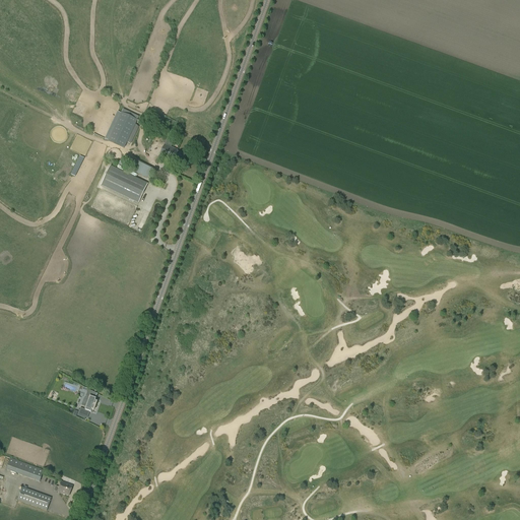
[(153,117),(164,121),(166,116),(155,111),(153,117)]
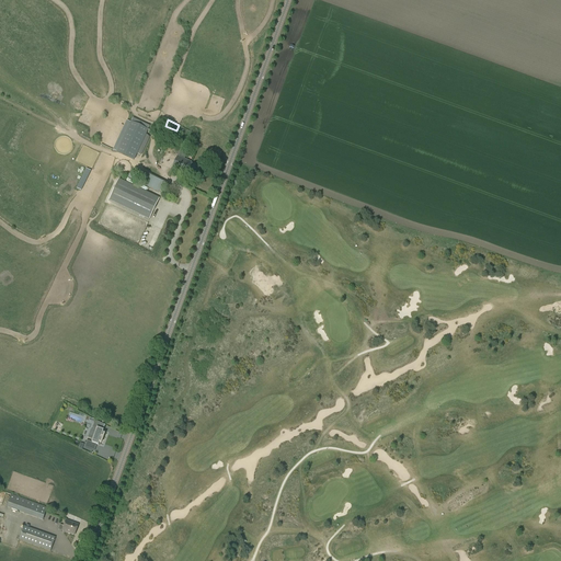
[(130,122),(116,152),(134,160),(148,130),(130,122)]
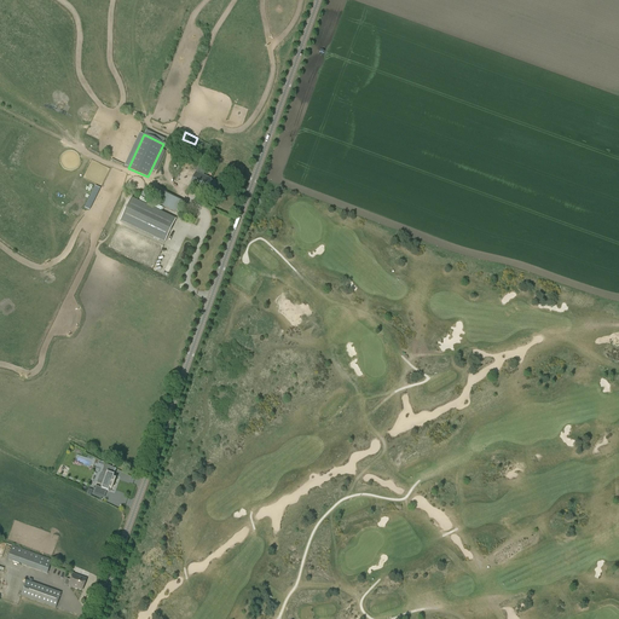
[(94,185),(85,208),(90,210),(99,187),(94,185)]
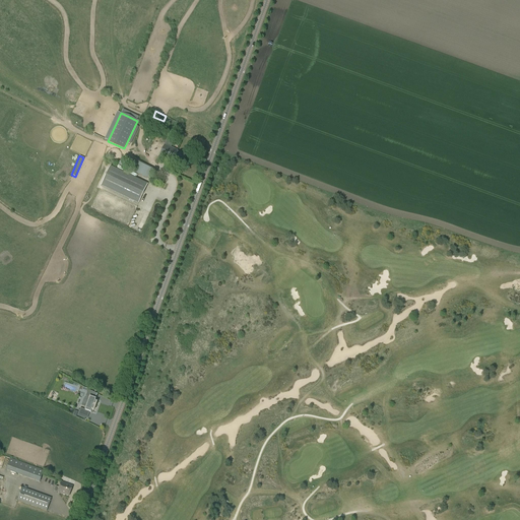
[(131,171),(150,180),(154,171),(135,160),(131,171)]
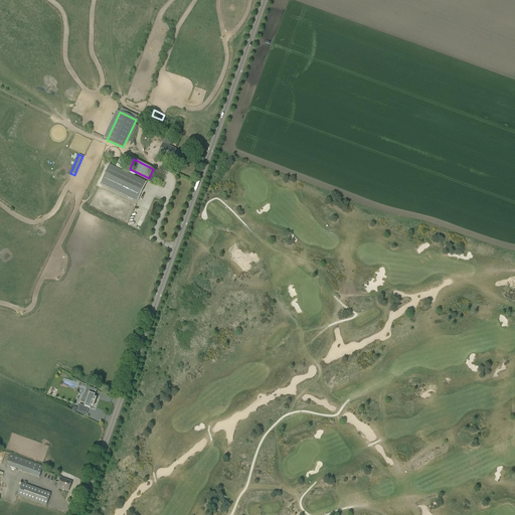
[(146,182),(109,165),(100,184),(137,201),(146,182)]
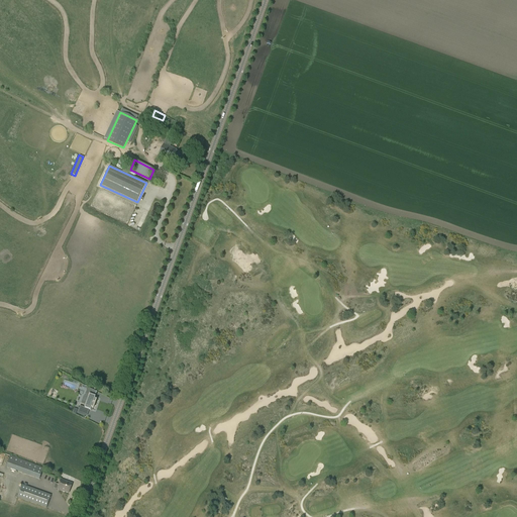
[(80,405),(77,413),(87,416),(89,409),(90,410),(92,411),(93,408),(96,400),(94,399),(95,397),(97,392),(91,390),(88,388),(86,394),(89,395),(88,398),(85,397),(84,396),(81,403),(86,405),(85,407),(80,405)]
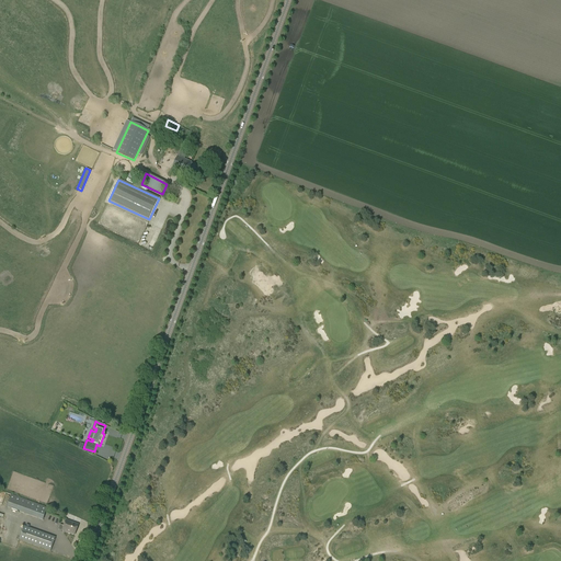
[(11,495),(7,507),(43,521),(47,508),(11,495)]
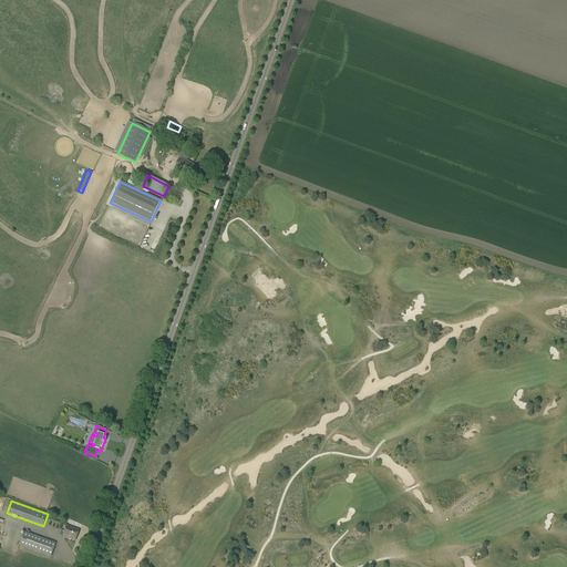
[(63,537),(63,536),(75,540),(79,531),(66,526),(64,532),(60,531),(59,535),(63,537)]
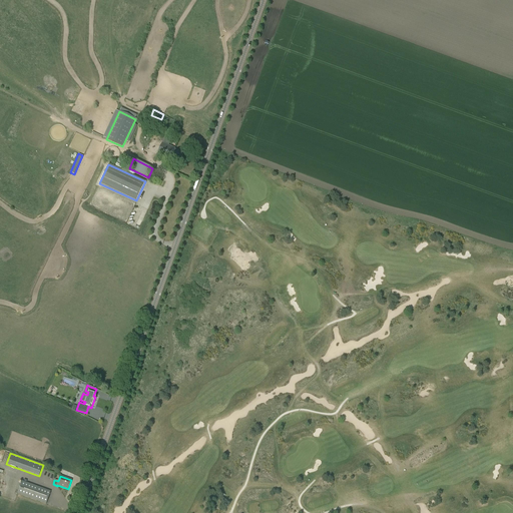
[(17,494),(46,504),(50,492),(22,481),(17,494)]
